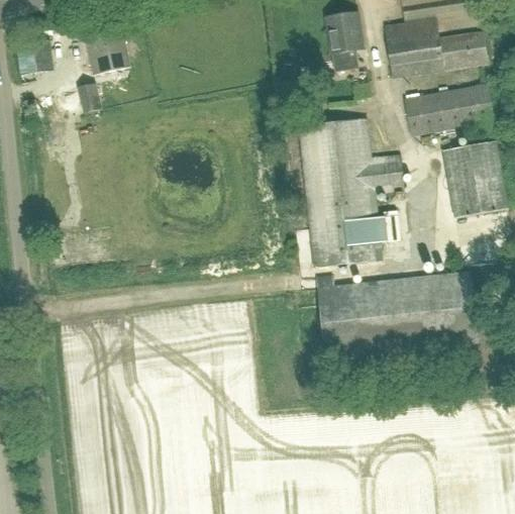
[(357,34),(353,12),(324,17),(330,54),(333,72),(357,68),(354,49),(363,48),(361,34),(357,34)]
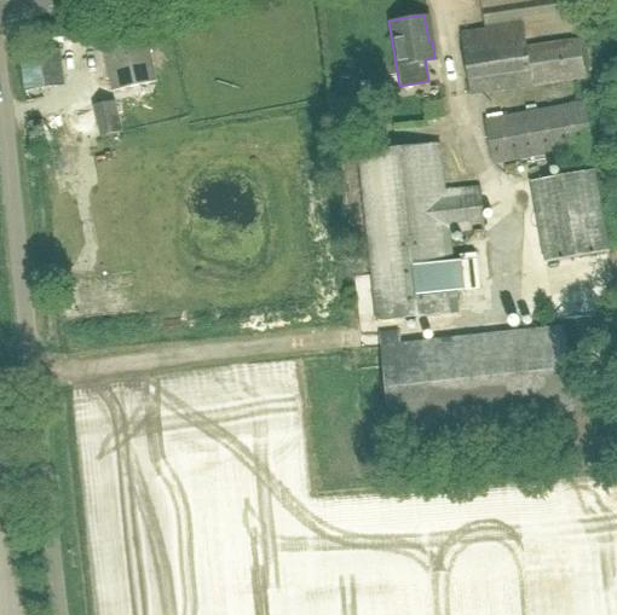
[(524,45),(520,22),(461,30),(470,93),(583,77),(577,36),(524,45)]
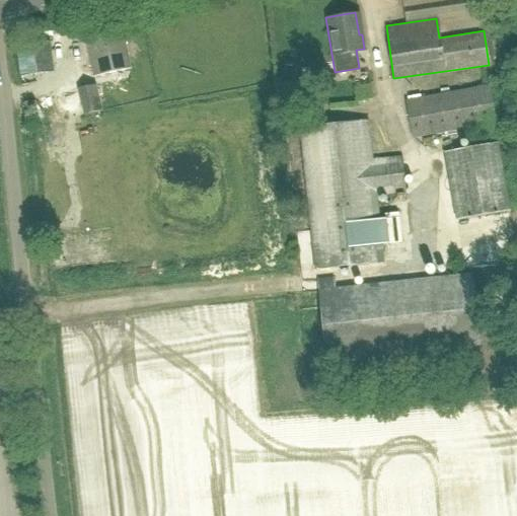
[(130,67),(119,22),(83,31),(92,75),(130,67)]
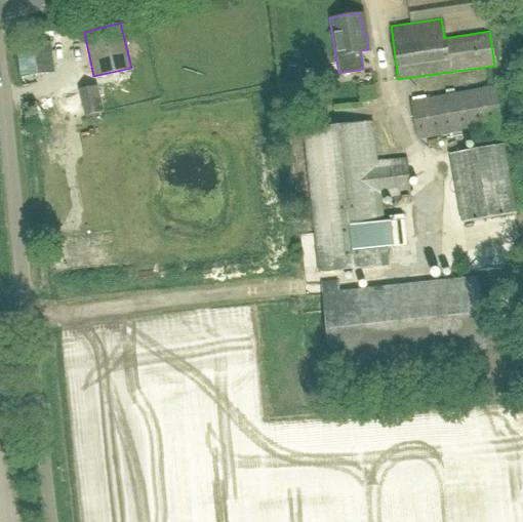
[(39,42),(15,44),(18,74),(42,72),(39,42)]
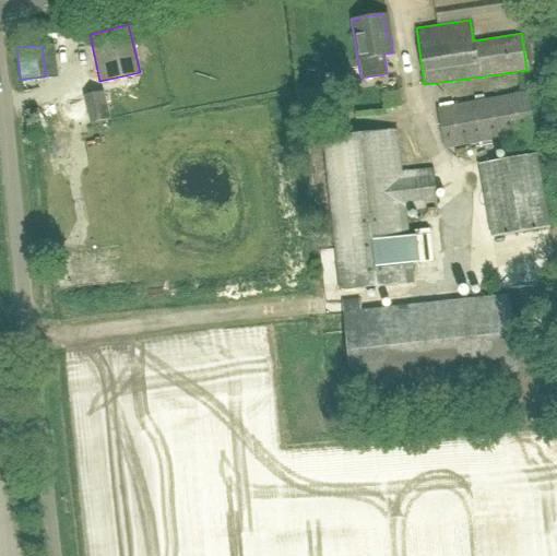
[(73,69),(45,74),(47,83),(75,78),(73,69)]
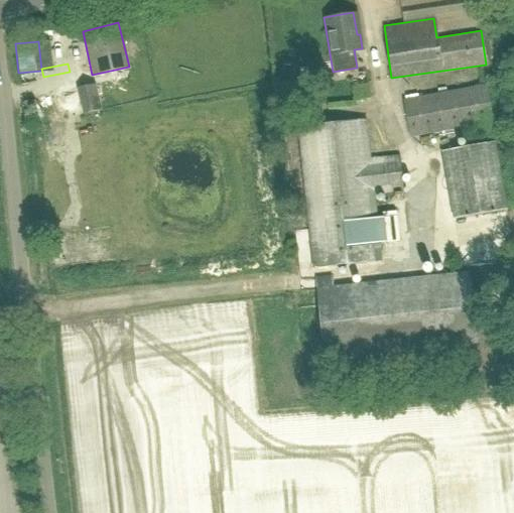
[(101,108),(96,83),(65,90),(70,112),(83,109),(84,113),(101,108)]
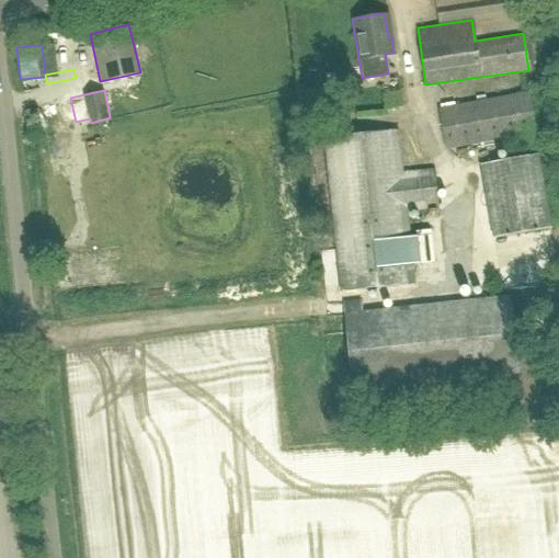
[(535,132),(527,90),(463,102),(460,93),(449,95),(451,104),(437,106),(444,148),(535,132)]
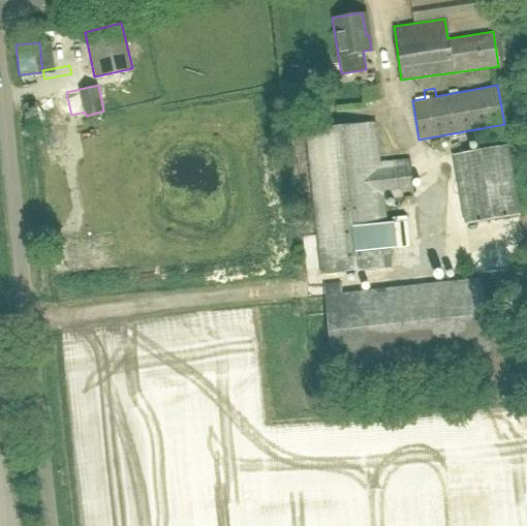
[(378,161),(374,121),(305,128),(320,273),(390,266),(382,197),(412,194),(408,158),(378,161)]
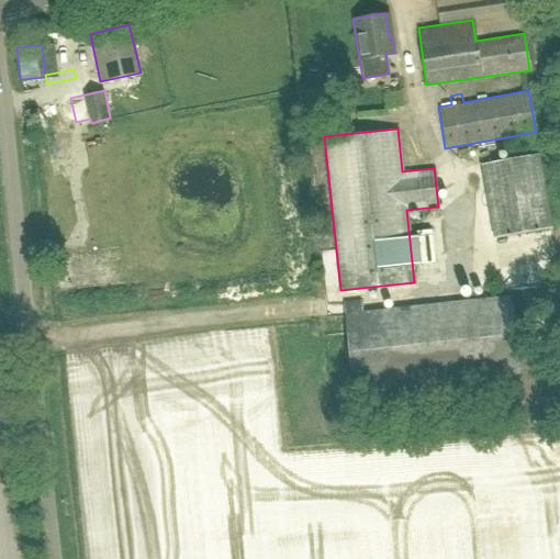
[(550,226),(536,153),(480,164),(493,237),(550,226)]
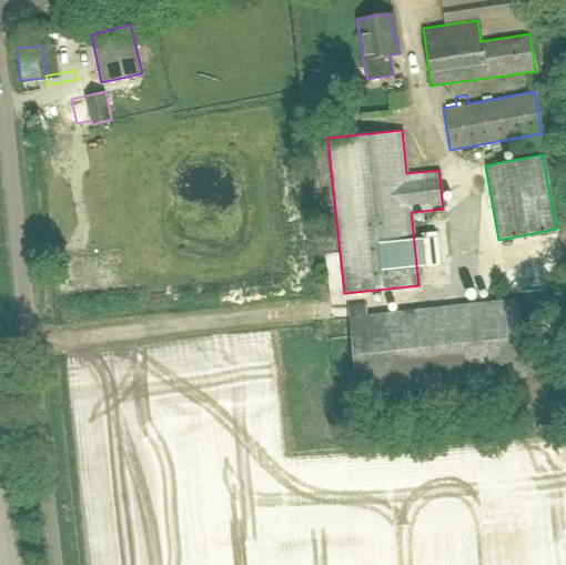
[(524,376),(516,298),(365,313),(364,301),(345,303),(355,394),(524,376)]
